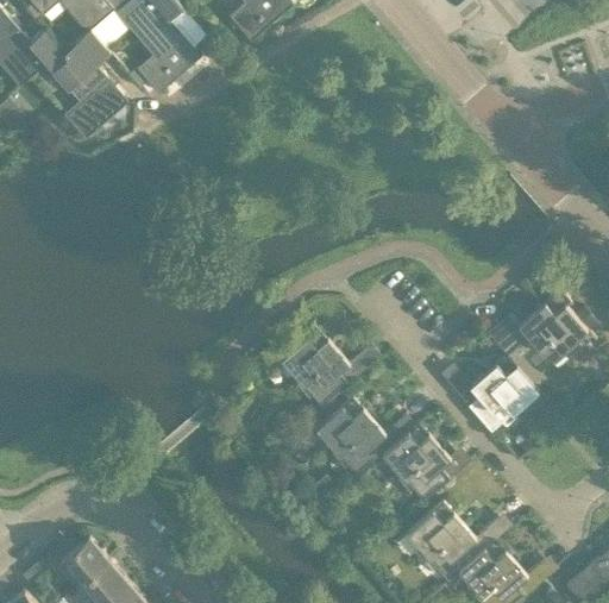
[(129,0),(29,0),(31,4),(25,8),(37,22),(44,16),(42,13),(56,0),(57,0),(87,33),(92,30),(113,11),(115,13),(130,1),(129,0)]
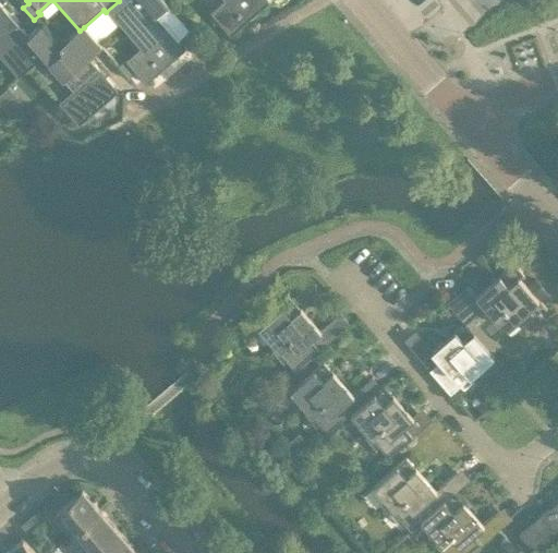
[(168,7),(161,0),(120,0),(119,1),(106,12),(142,53),(129,64),(128,63),(119,70),(129,82),(135,75),(145,87),(185,52),(156,19),(168,7)]
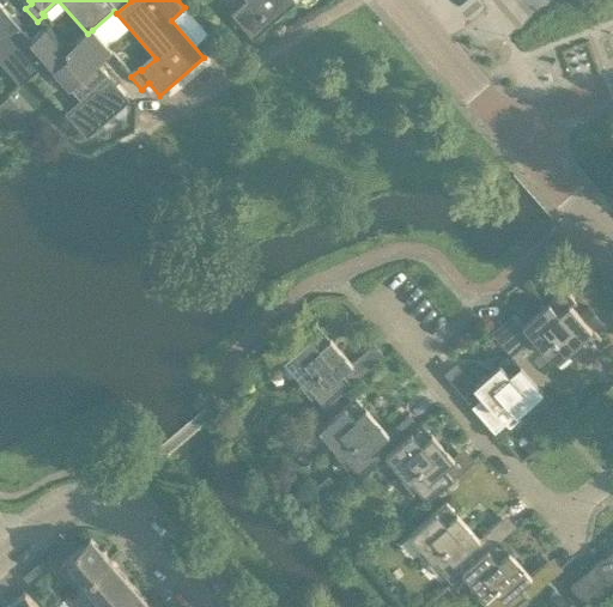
[(291,0),(244,0),(249,5),(232,19),(253,42),(296,5),(291,0)]
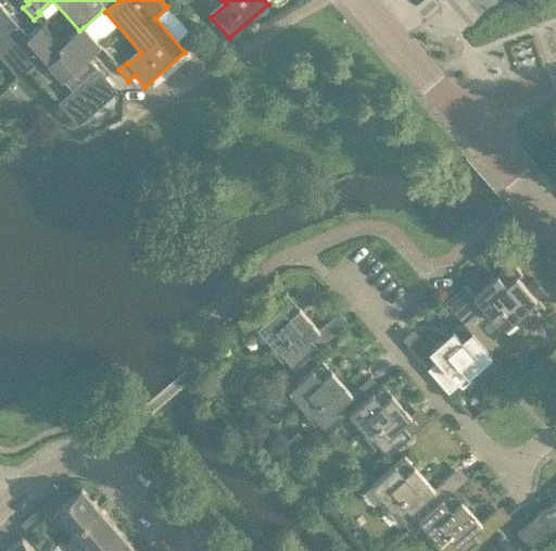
[(40,28),(27,39),(0,9),(0,58),(19,79),(42,59),(47,63),(61,52),(59,49),(40,28)]
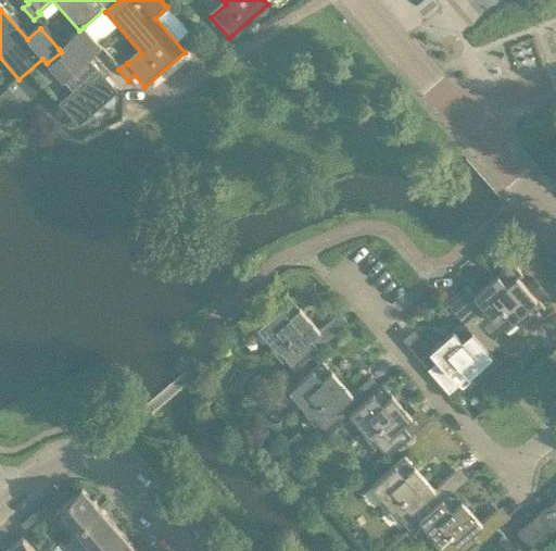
[(88,60),(101,48),(84,27),(79,30),(59,49),(61,52),(47,63),(75,95),(61,107),(78,127),(117,94),(88,60)]
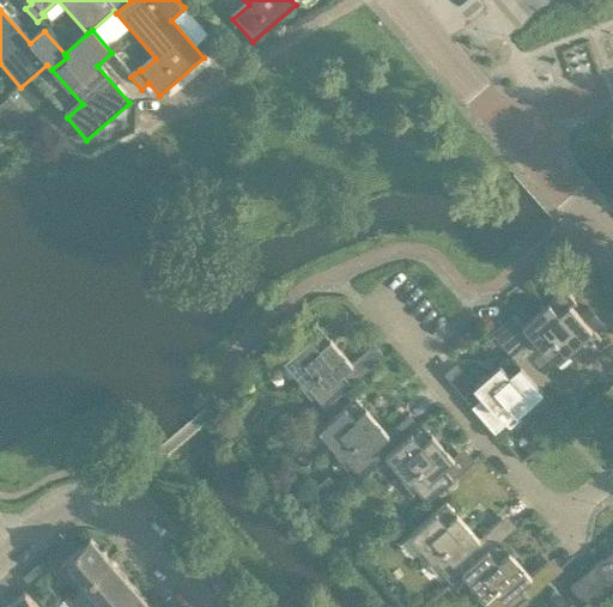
[(10,101),(0,108),(0,111),(14,129),(25,119),(10,101)]
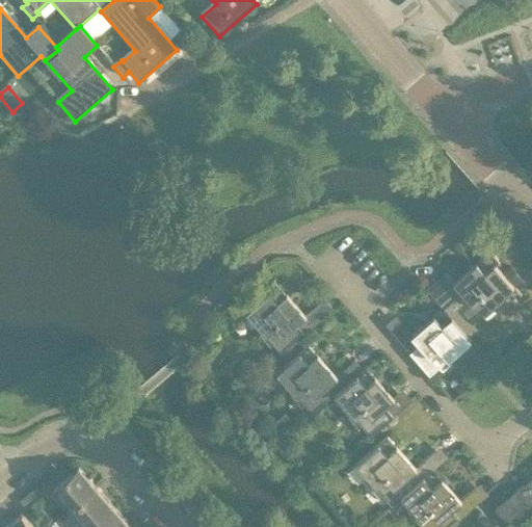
[(446,274),(426,291),(444,312),(466,338),(484,322),(483,321),(490,314),(503,327),(531,301),(531,296),(508,269),(501,275),(493,267),(497,264),(489,256),(462,278),(466,281),(457,288),(446,274)]
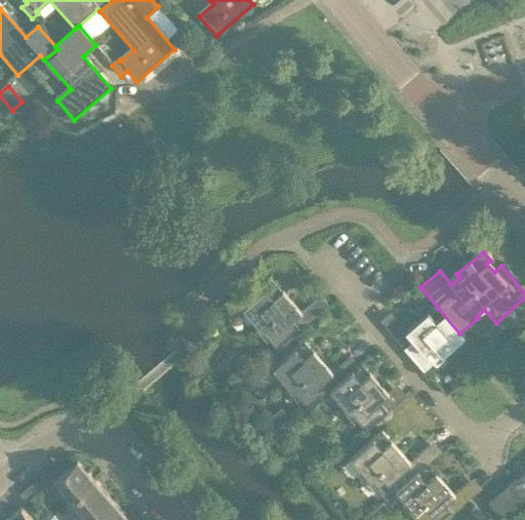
[(319,298),(299,315),(270,280),(260,287),(264,291),(242,310),(252,322),(249,324),(267,345),(270,342),(278,351),(328,309),(319,298)]
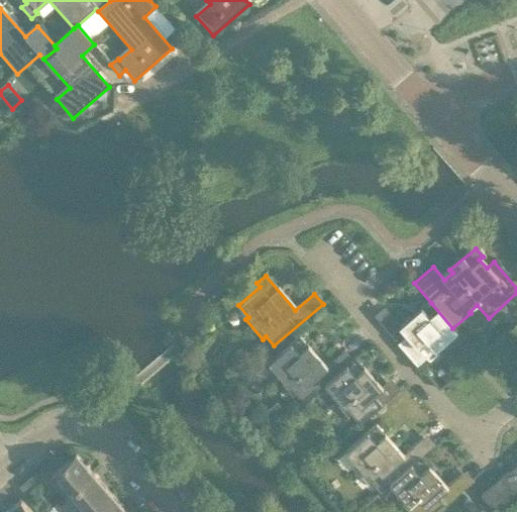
[(219,296),(217,298),(217,302),(219,305),(222,305),(226,302),(224,299),(223,296),(219,296)]
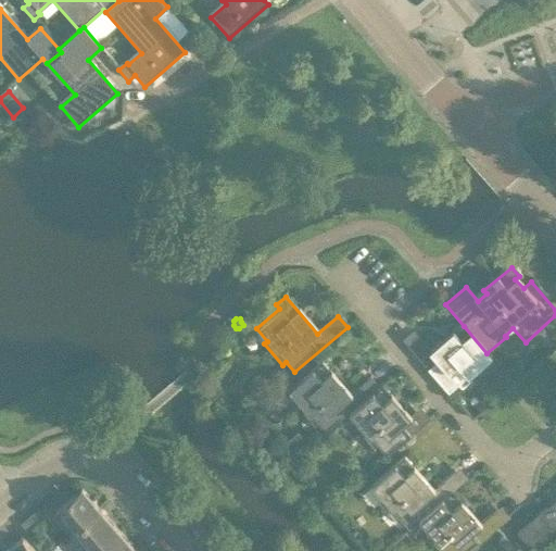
[(489,355),(487,353),(464,326),(431,353),(421,342),(411,352),(445,392),(454,385),(457,388),(478,371),(475,366),(489,355)]
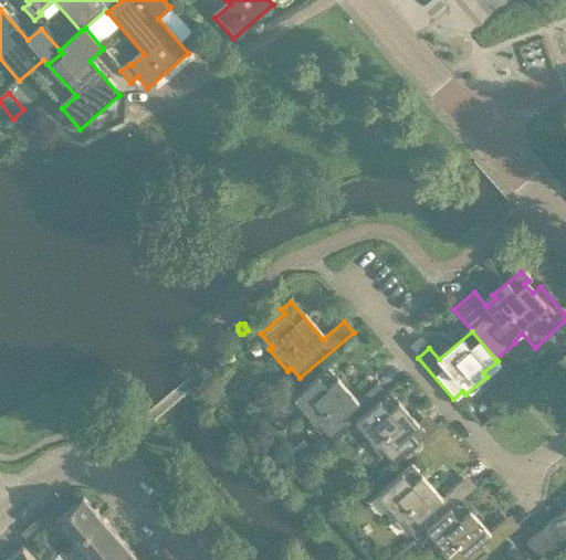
[(356,422),(365,414),(386,397),(378,387),(357,404),(327,370),(294,399),(306,412),(302,415),(321,436),(324,434),(332,443),(356,422)]
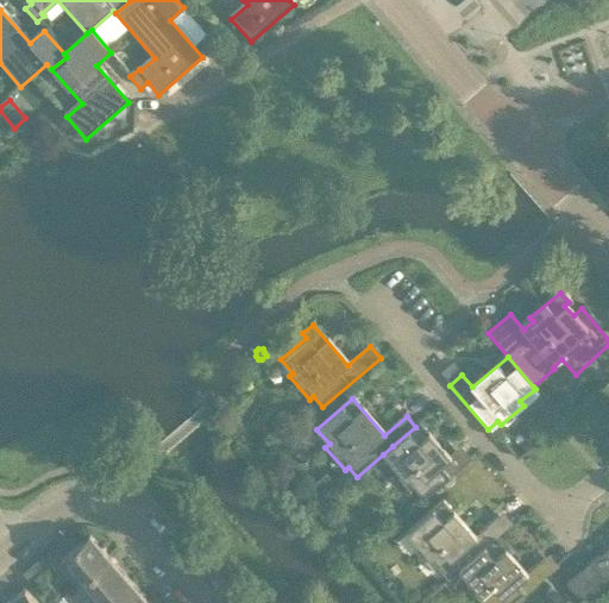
[(424,502),(459,471),(419,424),(415,427),(393,446),(383,454),(395,469),(390,472),(410,495),(414,491),(424,502)]
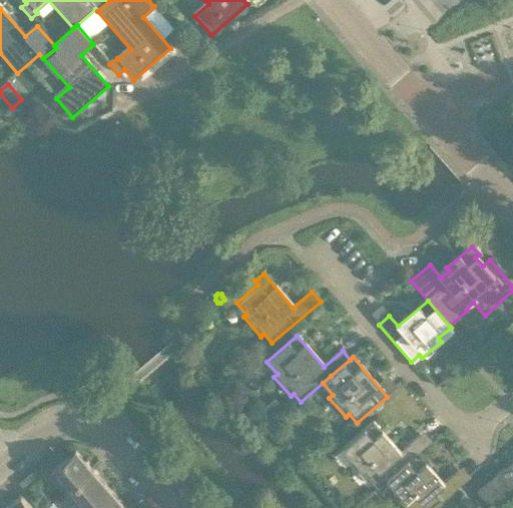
[(409,446),(400,454),(374,424),(344,450),(354,463),(351,466),(367,484),(370,481),(378,490),(387,483),(418,456),(409,446)]
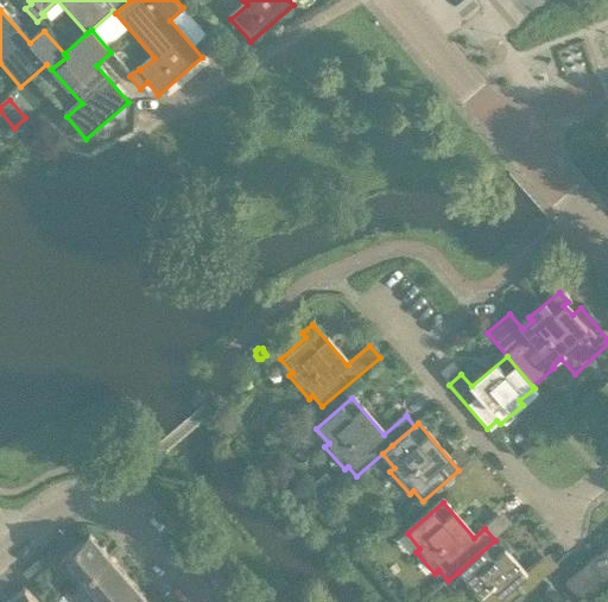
[(80,584),(108,559),(89,537),(59,562),(80,584)]
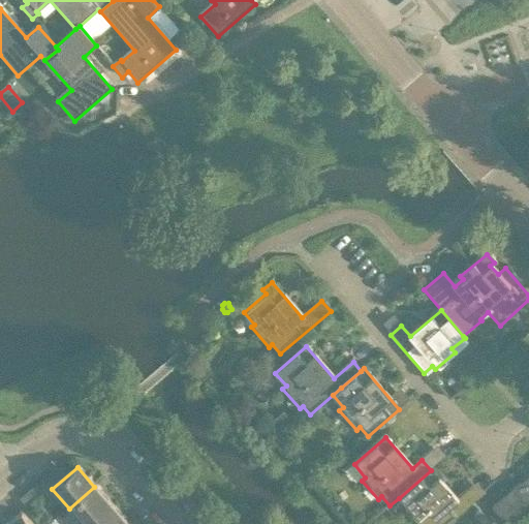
[(452,523),(466,512),(431,470),(399,498),(408,509),(406,512),(416,523),(452,523)]
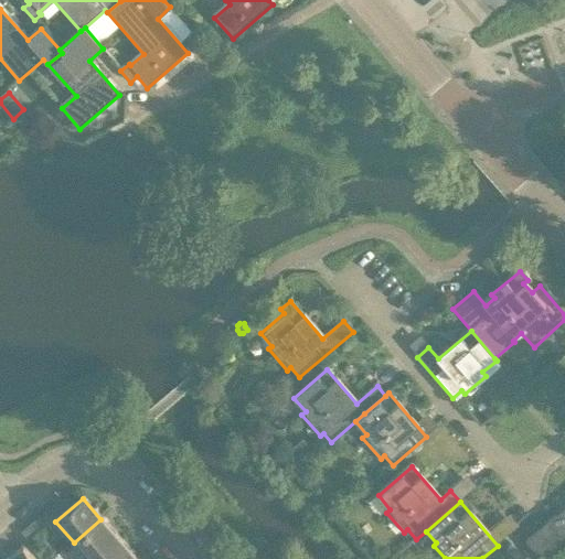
[(547,525),(525,545),(536,558),(544,558),(564,539),(564,517),(552,529),(547,525)]
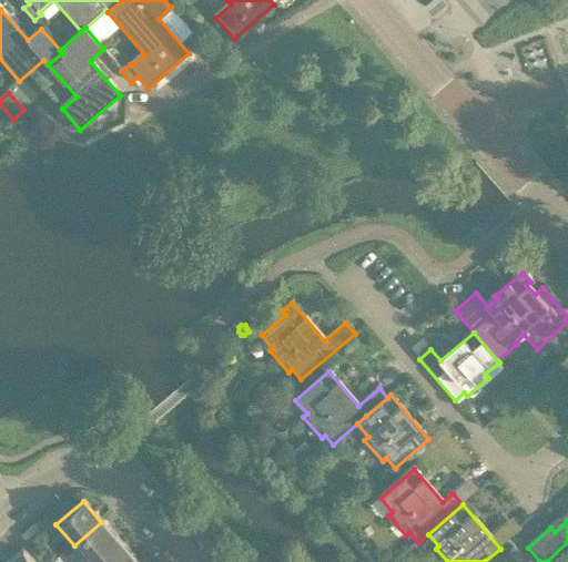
[(100,561),(120,543),(101,522),(74,545),(89,561),(100,561)]
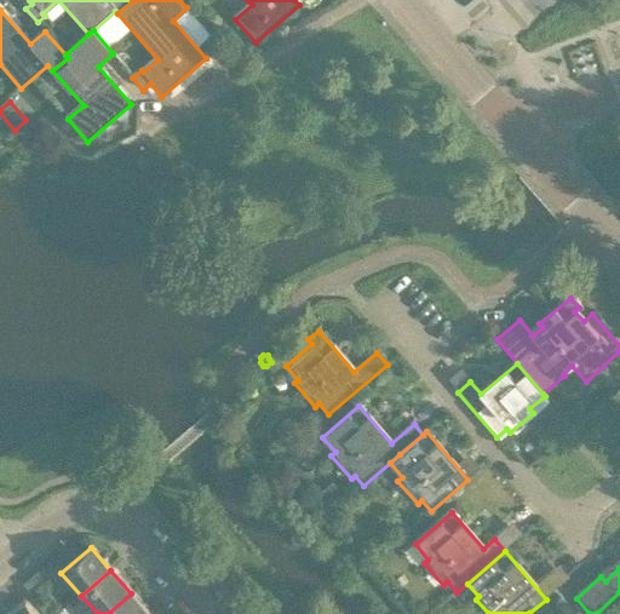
[(147,613),(131,594),(109,613),(147,613)]
